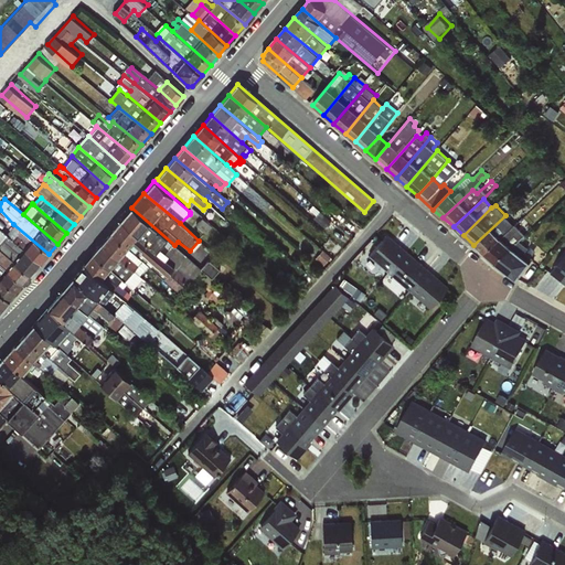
[(203,272),(174,245),(131,208),(121,220),(193,283),(203,272)]
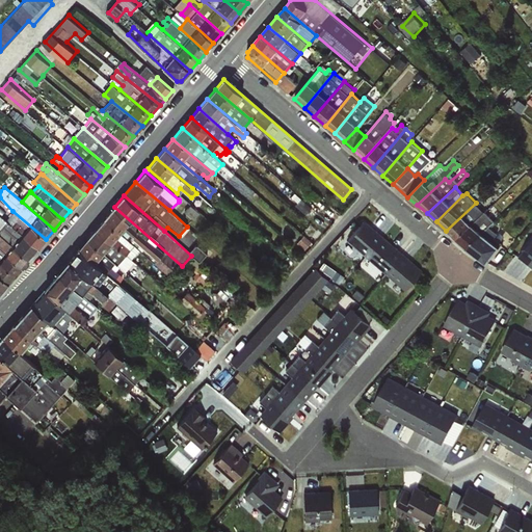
[(456,239),(485,212),(476,203),(446,231),(456,239)]
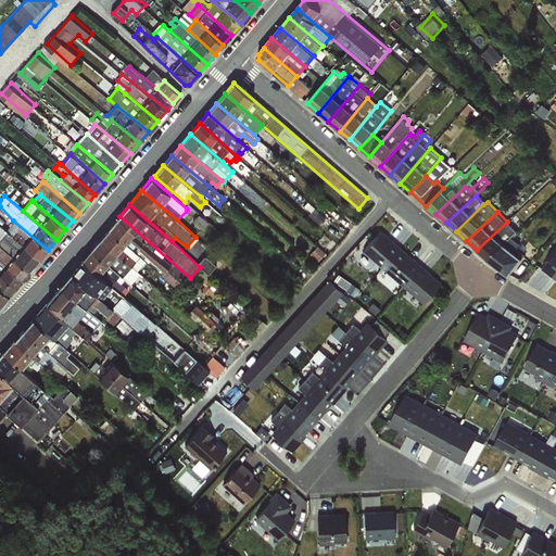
[(202,214),(196,220),(203,227),(210,220),(202,214)]
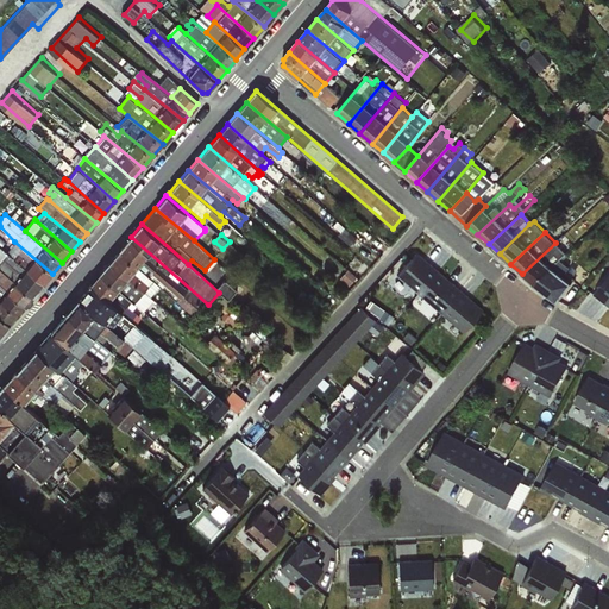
[(195,318),(208,305),(131,237),(119,250),(159,287),(195,318)]
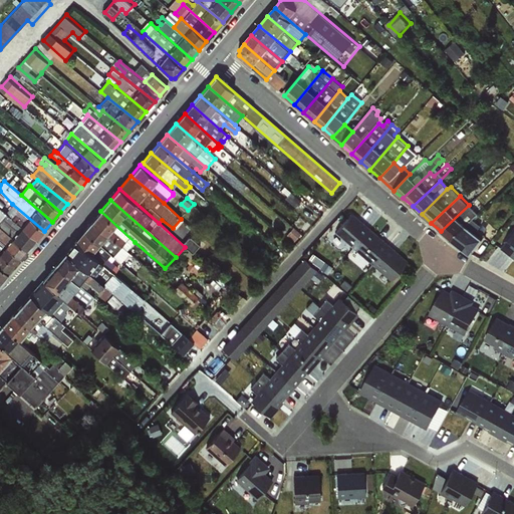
[(44,231),(12,204),(5,212),(37,239),(44,231)]
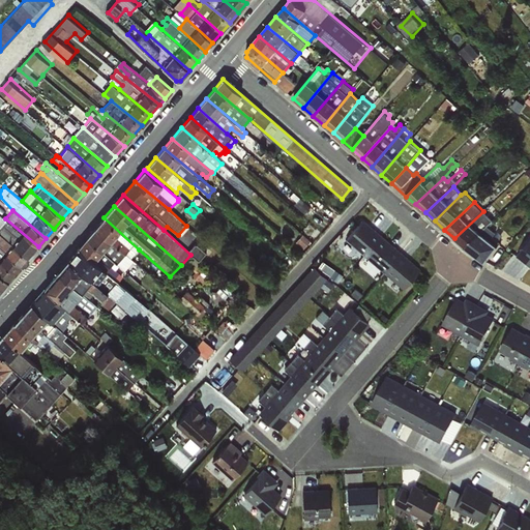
[(465,246),(488,226),(493,221),(483,211),(454,238),(465,246)]
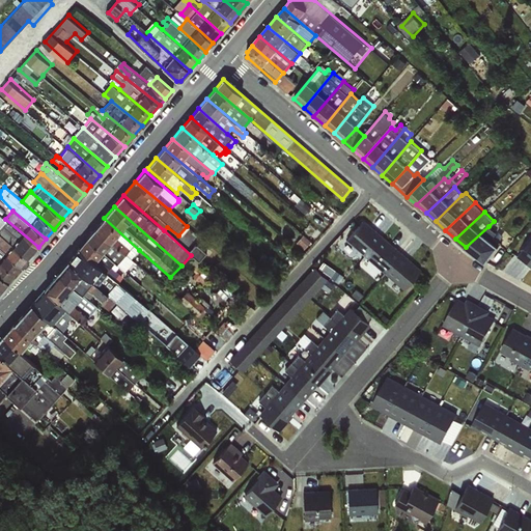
[(38,247),(5,219),(0,215),(0,233),(29,258),(38,247)]
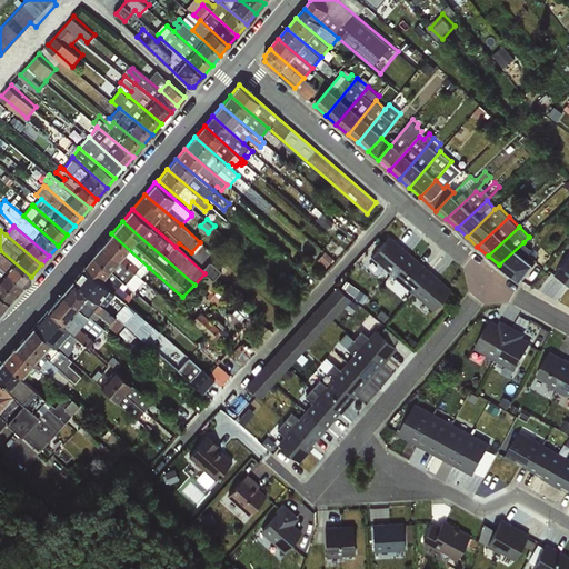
[(140,277),(149,268),(111,233),(102,245),(140,277)]
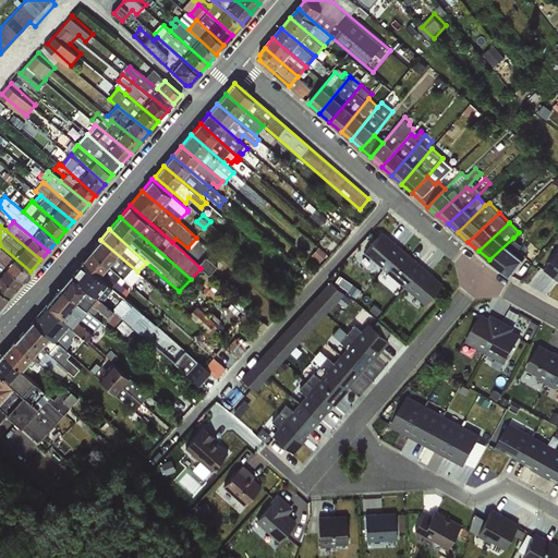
[(383,234),(365,254),(427,306),(445,286),(383,234)]
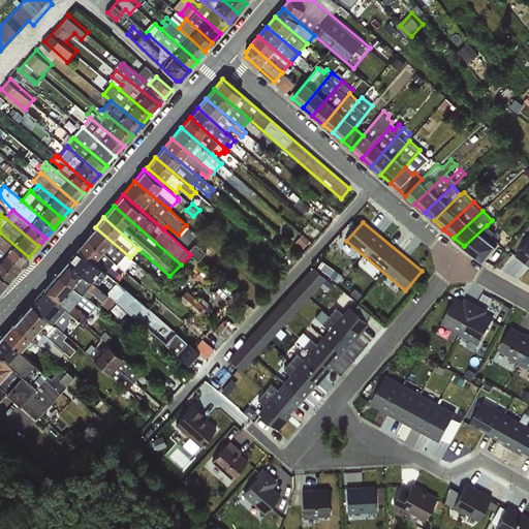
[(487,225),(464,246),(484,261),(499,242),(492,237),(495,234),(487,225)]
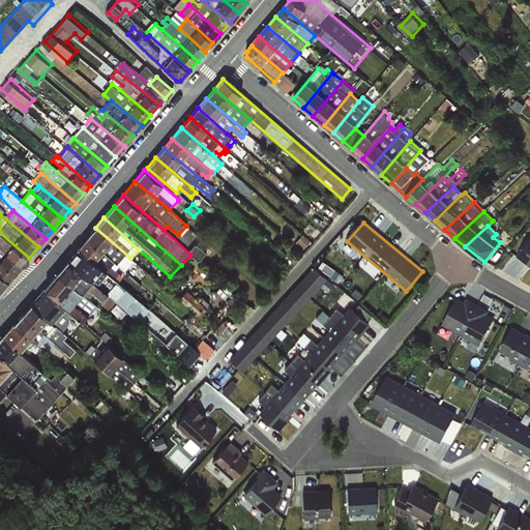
[(133,260),(130,258),(95,228),(87,238),(117,265),(123,271),(133,260)]
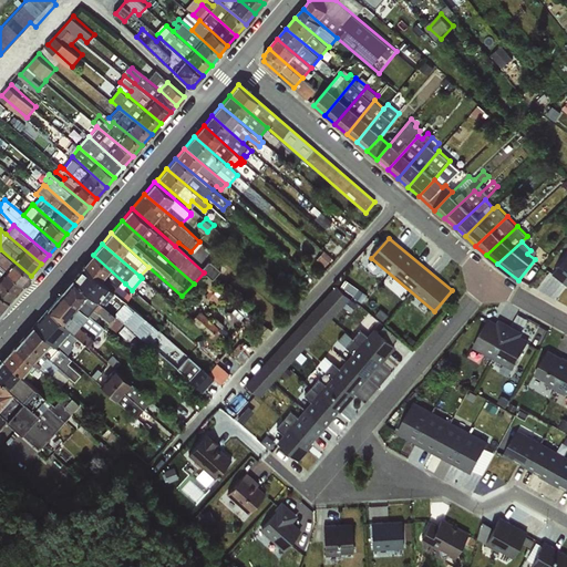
[(31,276),(0,249),(0,266),(23,285),(31,276)]
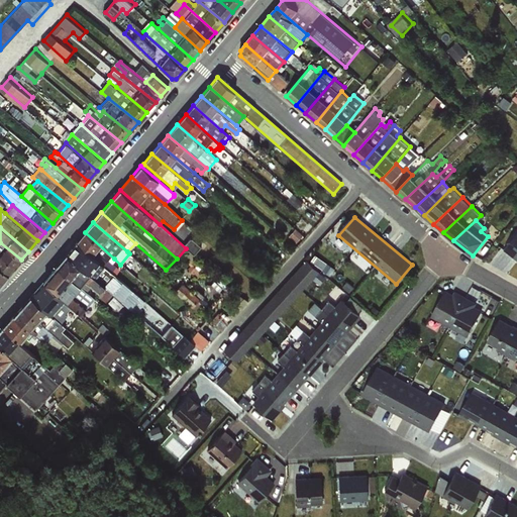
[(300,241),(305,232),(297,227),(291,236),(300,241)]
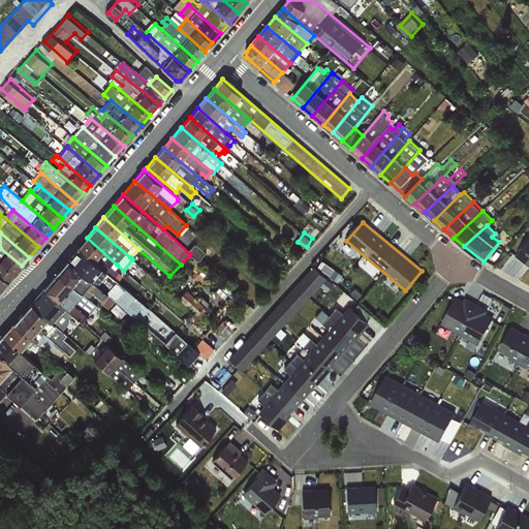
[(87,238),(79,247),(115,278),(119,272),(114,268),(117,265),(87,238)]
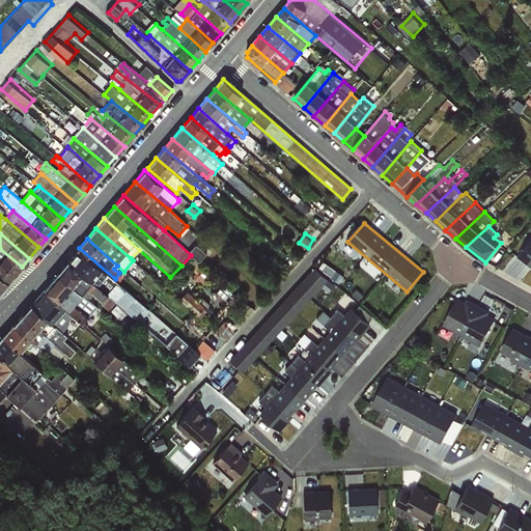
[(530,239),(518,255),(530,266),(530,239)]
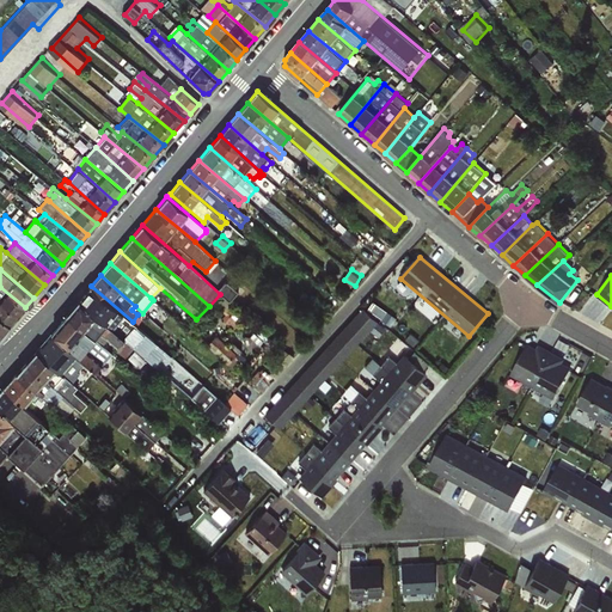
[(228,281),(220,288),(232,299),(239,291),(228,281)]
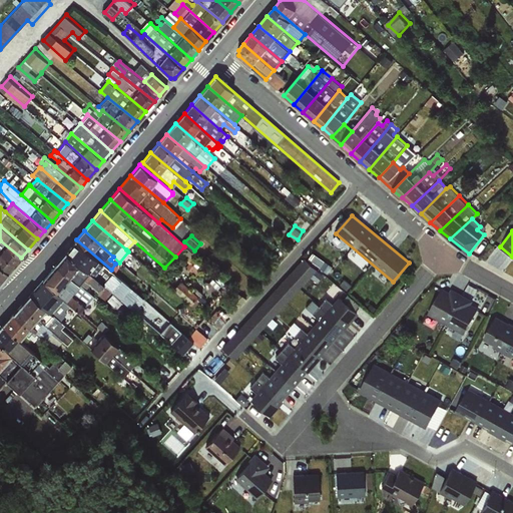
[(143,299),(111,270),(76,239),(66,250),(120,300),(133,311),(143,299)]
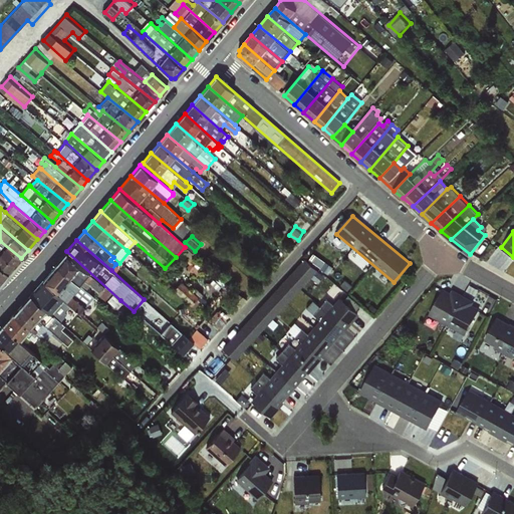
[(21,258),(0,241),(0,253),(14,266),(21,258)]
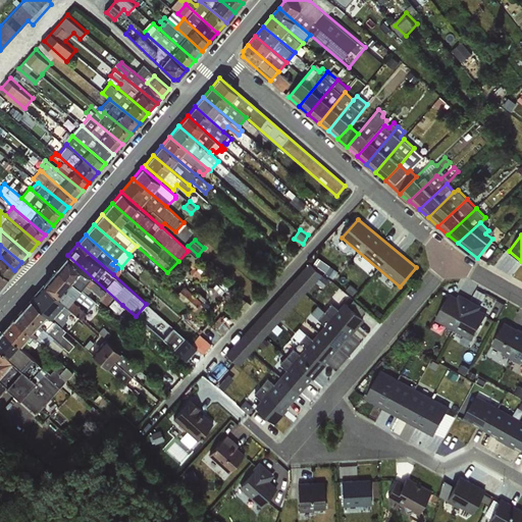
[(114,312),(122,305),(67,255),(56,268),(89,294),(91,292),(114,312)]
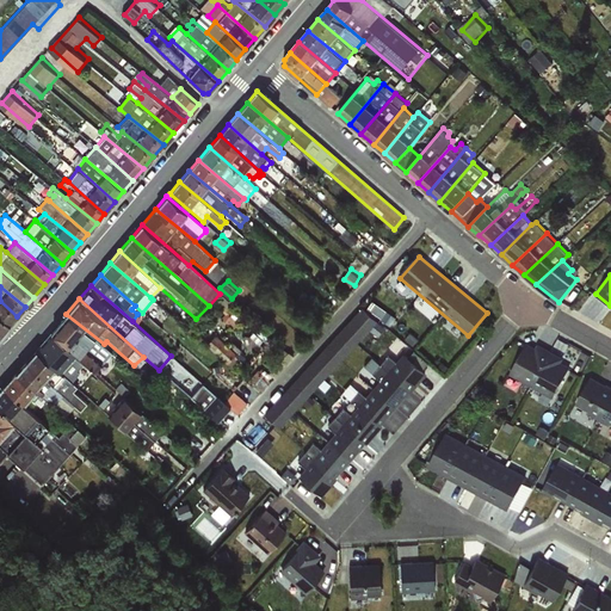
[(0,316),(10,325),(17,316),(0,301),(0,316)]
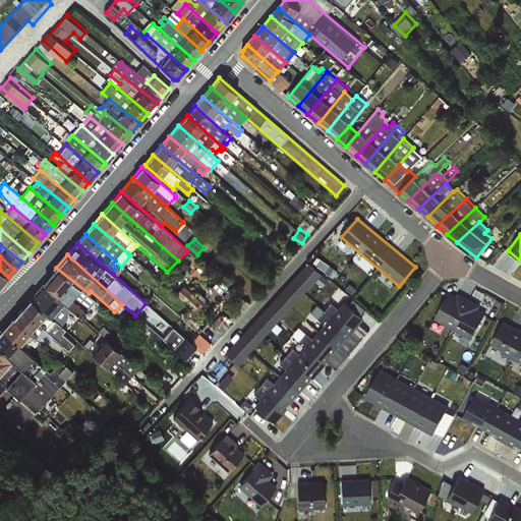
[(225,355),(240,369),(323,276),(307,263),(225,355)]
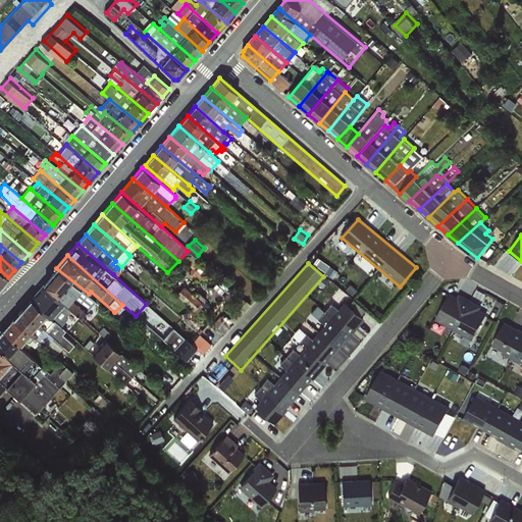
[(95,301),(89,294),(56,268),(44,283),(71,309),(82,318),(95,301)]
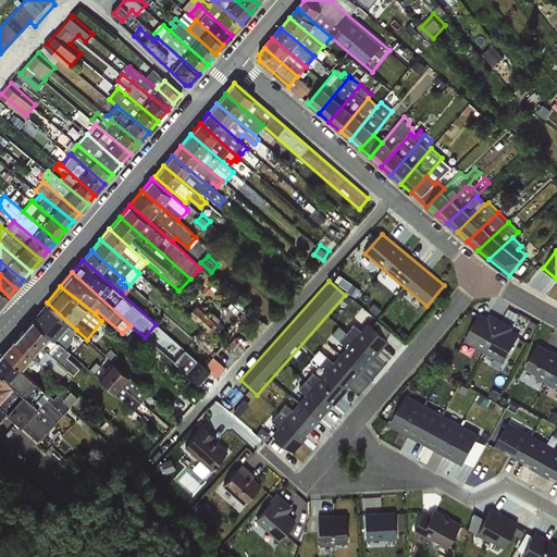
[(0,306),(9,296),(0,288),(0,306)]
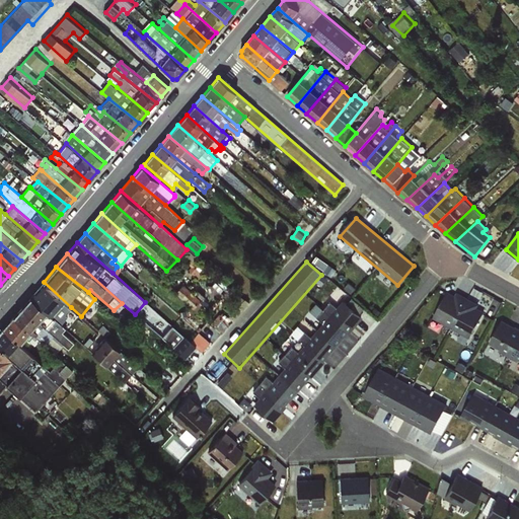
[(64,314),(71,307),(44,282),(31,297),(62,326),(65,328),(69,324),(64,319),(66,316),(64,314)]
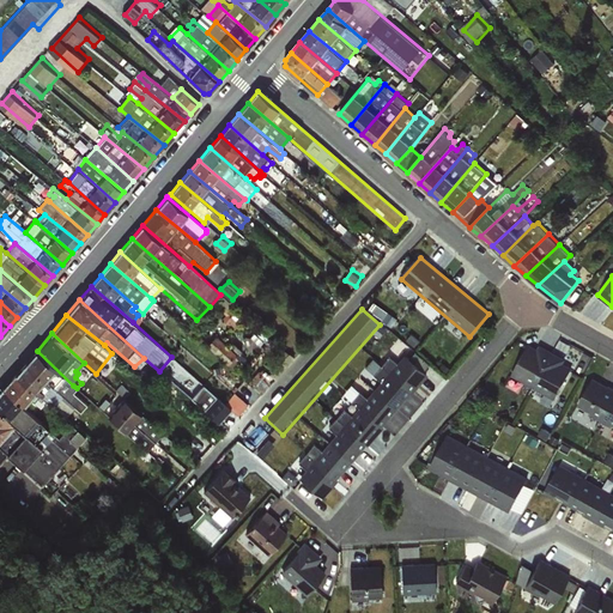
[(529,347),(513,378),(557,402),(574,371),(564,366),(566,362),(541,347),(539,352),(529,347)]
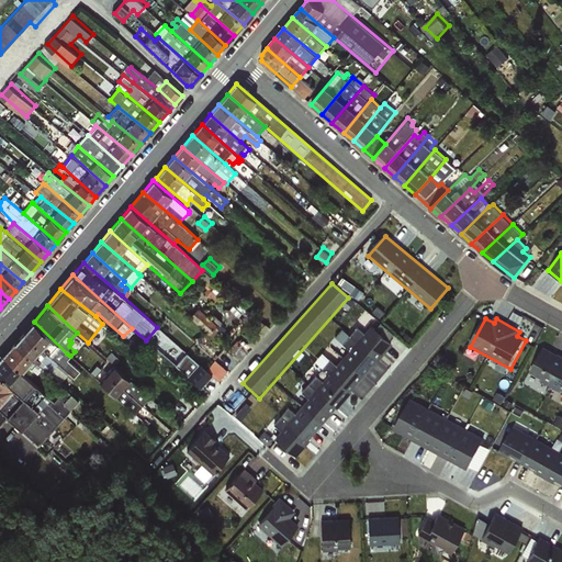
[(65,357),(67,353),(34,322),(24,333),(68,374),(74,378),(80,371),(65,357)]
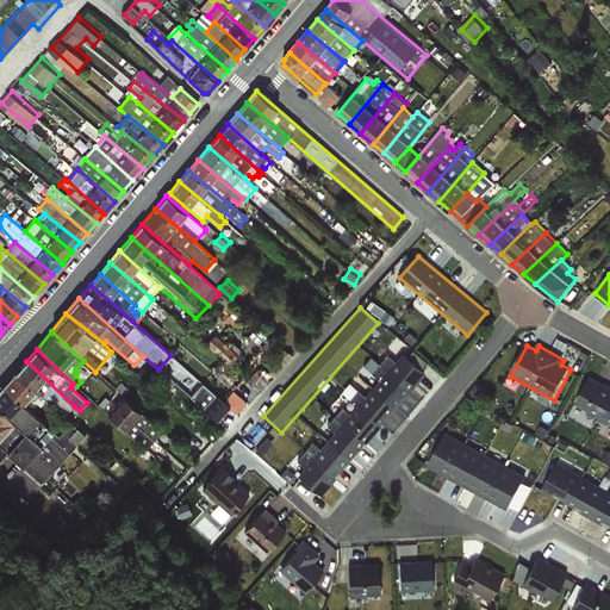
[(379,363),(409,388),(410,390),(424,373),(419,369),(427,361),(414,349),(406,358),(400,353),(394,360),(387,354),(379,363)]
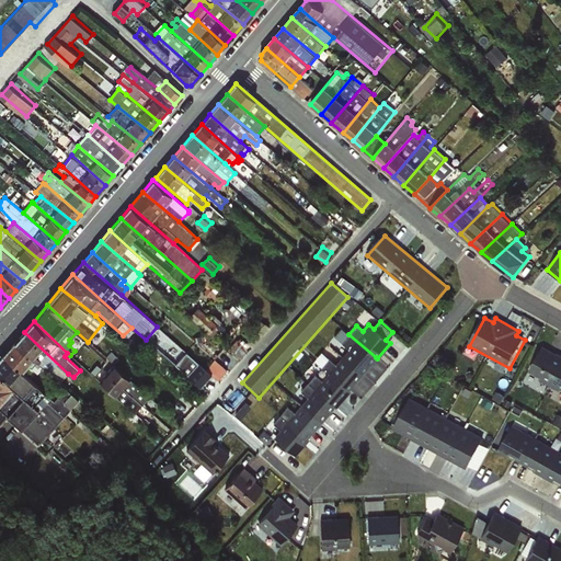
[(376,357),(348,334),(341,328),(334,336),(347,347),(341,355),(363,373),(376,357)]
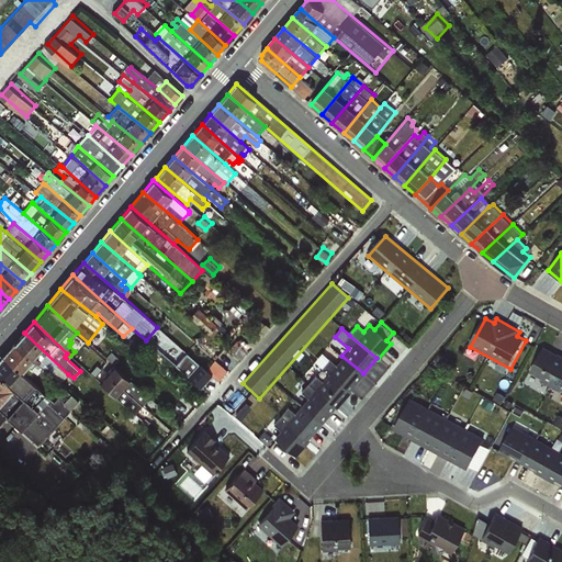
[(60,384),(68,374),(24,333),(14,343),(33,361),(60,384)]
